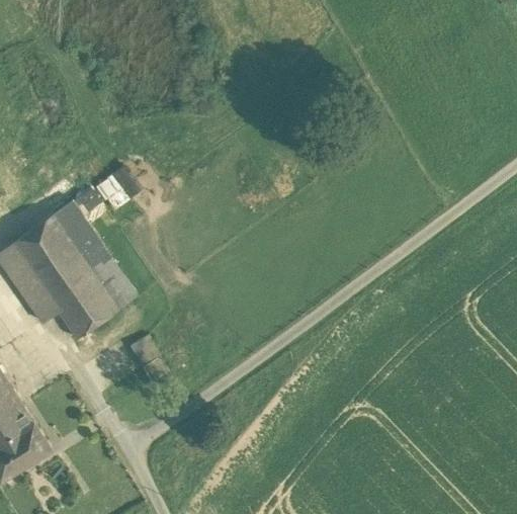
[(130,198),(143,188),(125,164),(112,174),(130,198)]
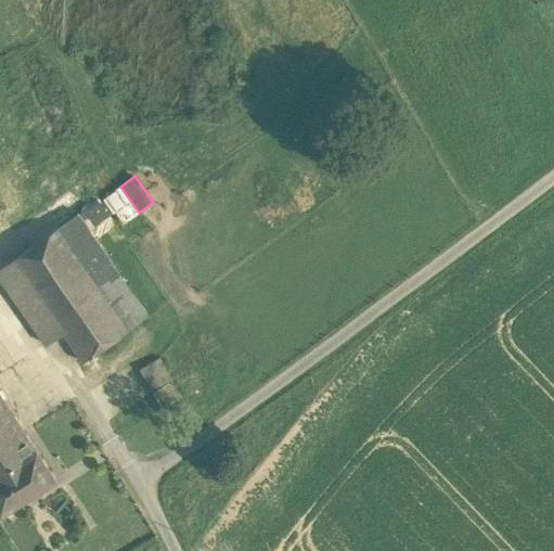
[(73,218),(103,263),(127,245),(97,202),(73,218)]
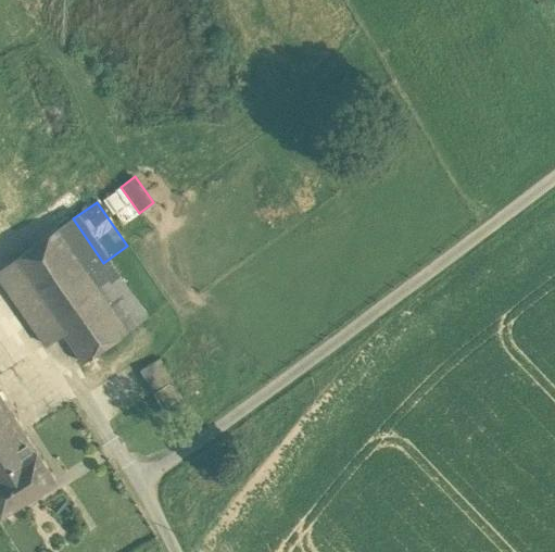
[(88,274),(58,229),(11,262),(62,335),(82,364),(128,331),(88,274)]
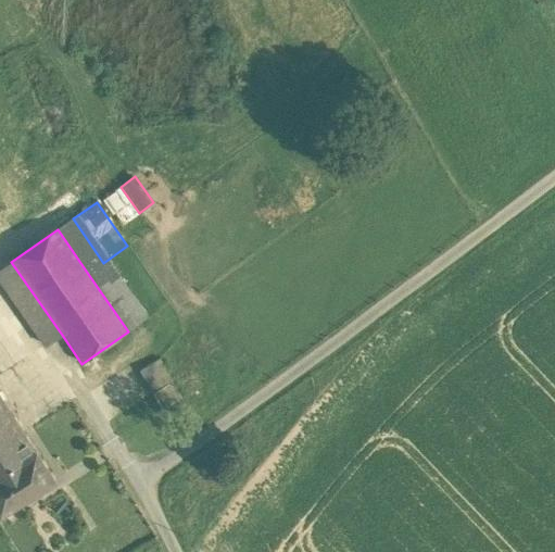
[(62,335),(11,262),(0,268),(0,280),(46,347),(62,335)]
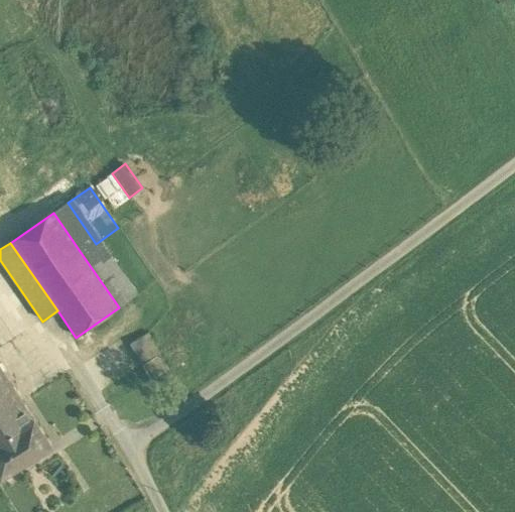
[(133,297),(96,244),(82,254),(119,307),(133,297)]
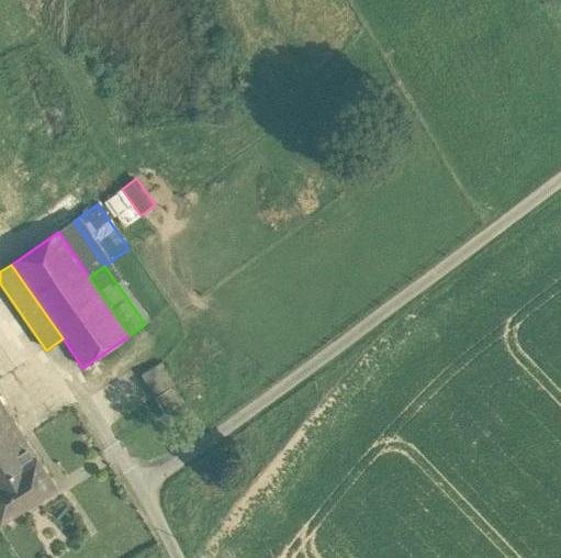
[(161,365),(141,377),(155,400),(175,389),(161,365)]
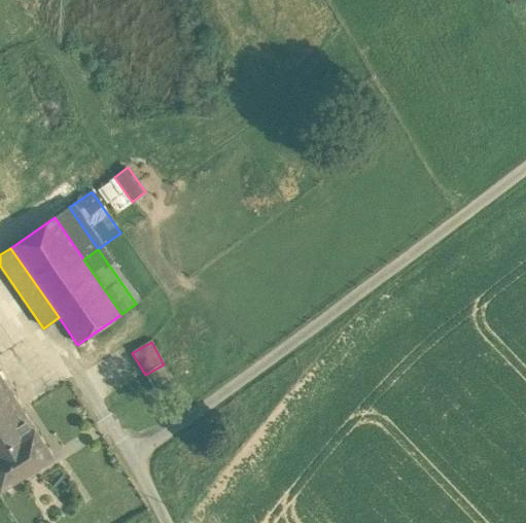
[(0,405),(13,397),(0,376),(0,405)]
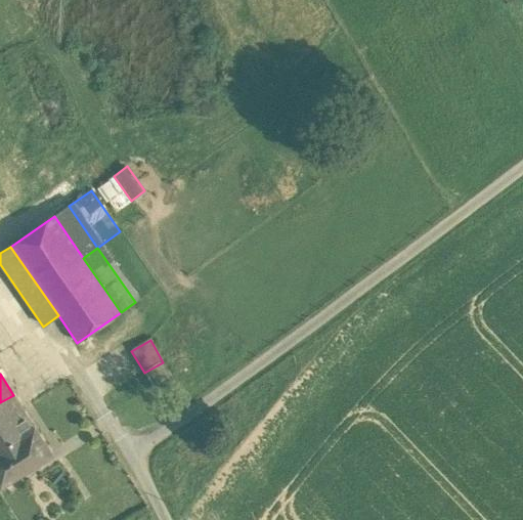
[(13,395),(0,402),(0,485),(50,453),(34,427),(33,427),(13,395)]
